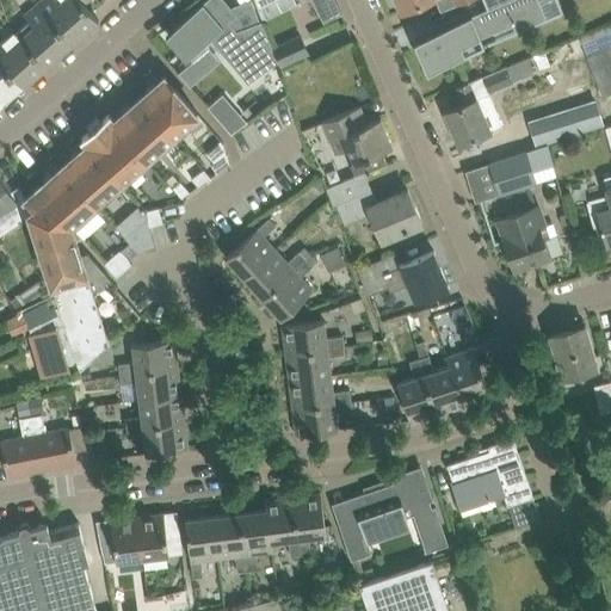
[(41,0),(37,4),(73,43),(99,19),(81,0),(41,0)]
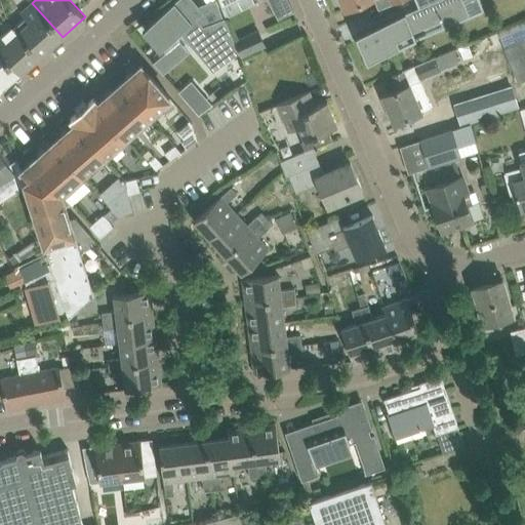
[(193,0),(176,0),(143,30),(160,50),(180,33),(213,71),(239,52),(225,17),(203,26),(197,18),(204,12),(193,0)]
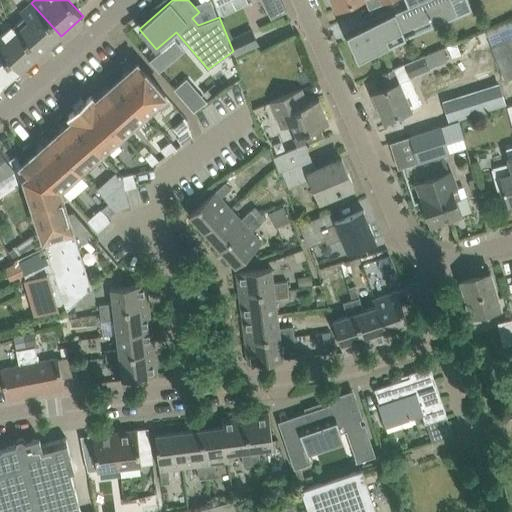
[(212,0),(216,7),(231,0),(262,0),(271,20),(287,12),(280,0),(212,0)]
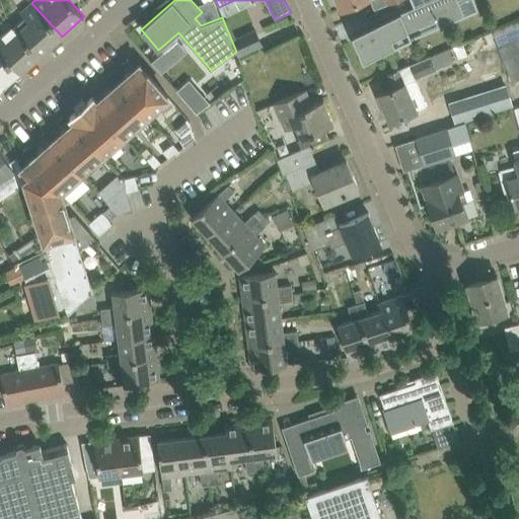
[(337,0),(342,9),(360,1),(363,0),(386,0),(388,4),(396,0),(337,0)]
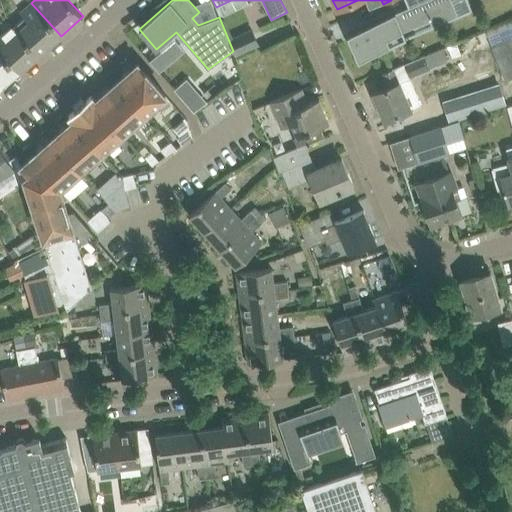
[(403,0),(407,8),(347,33),(358,59),(390,46),(387,38),(429,20),(433,27),(455,18),(458,16),(458,15),(451,0),(403,0)]
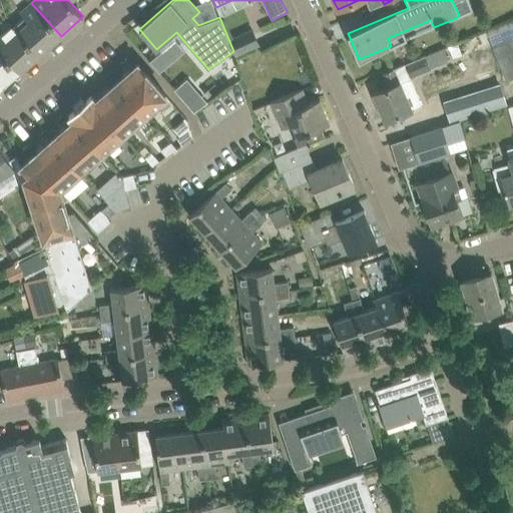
[(25,18),(14,27),(39,55),(61,36),(31,3),(20,13),(25,18)]
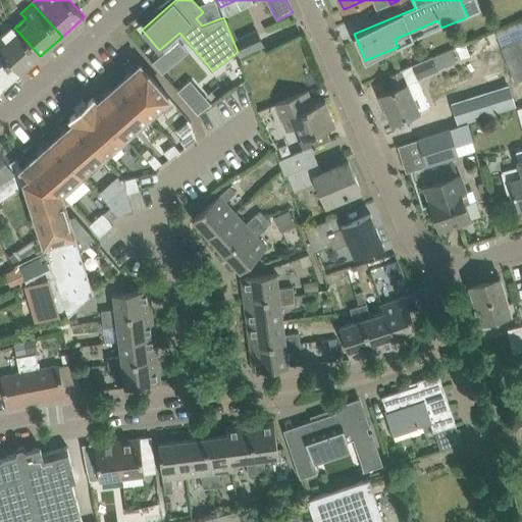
[(0,52),(1,53),(19,73),(20,72),(21,73),(22,72),(40,56),(14,28),(4,38),(0,34),(0,52)]
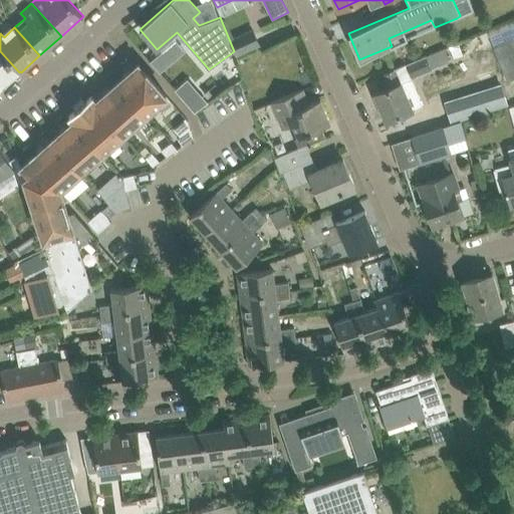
[(230,38),(236,55),(261,45),(254,28),(230,38)]
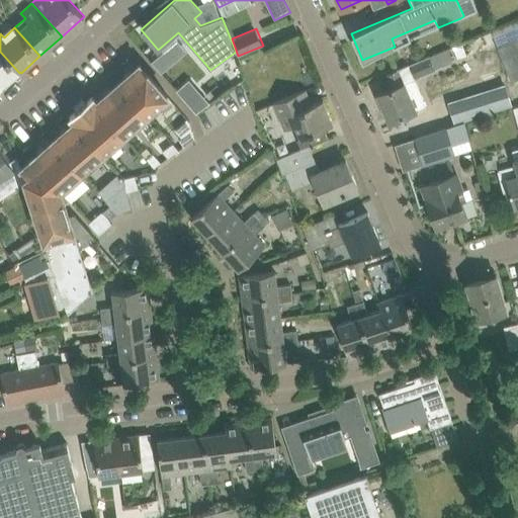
[(517,38),(497,47),(511,82),(517,78),(517,38)]
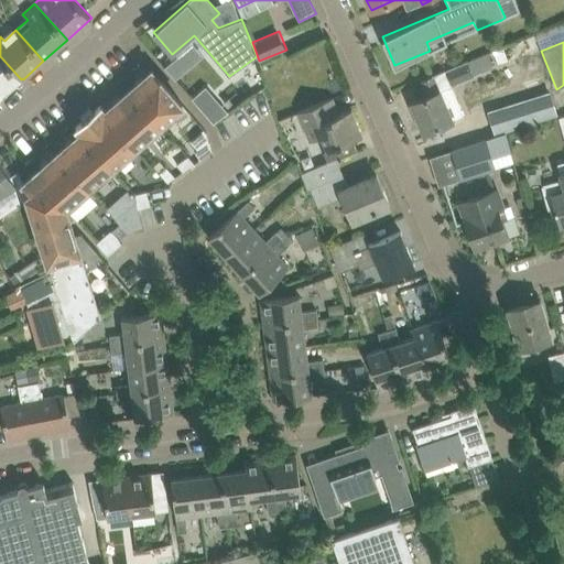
[(427,96),(411,102),(424,133),(453,120),(464,116),(451,85),(474,75),(492,66),(487,53),(420,80),(427,96)]
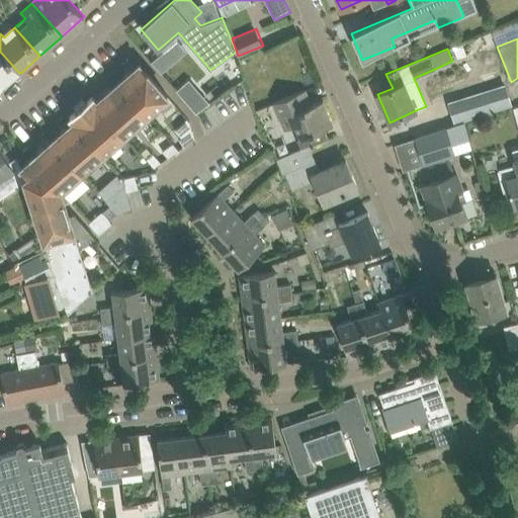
[(0,89),(19,73),(1,53),(0,54),(0,89)]
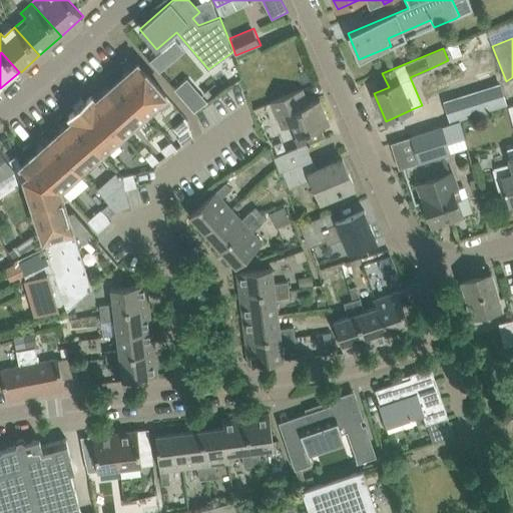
[(33,155),(21,166),(29,175),(26,177),(44,238),(54,272),(65,307),(66,311),(88,292),(91,289),(76,240),(93,235),(73,212),(68,214),(63,199),(68,197),(60,188),(155,104),(166,95),(138,63),(136,65),(95,100),(91,95),(84,102),(80,100),(77,101),(75,105),(76,108),(69,115),(74,120),(35,154),(33,155)]
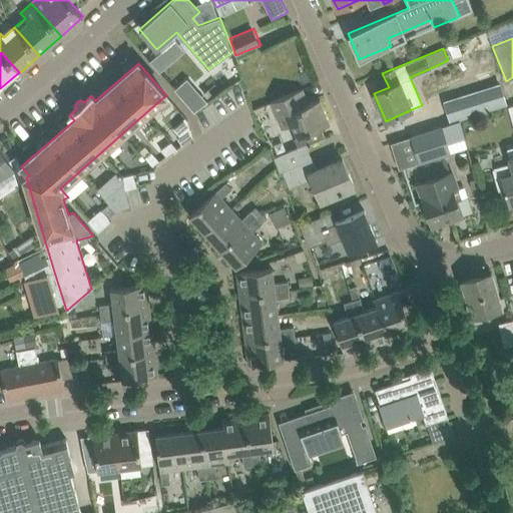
[(191,76),(177,86),(195,112),(209,102),(191,76)]
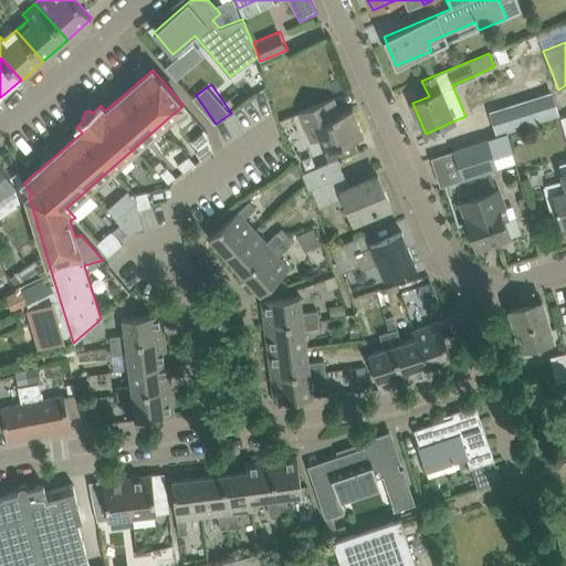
[(557,114),(552,94),(492,113),(499,133),(557,114)]
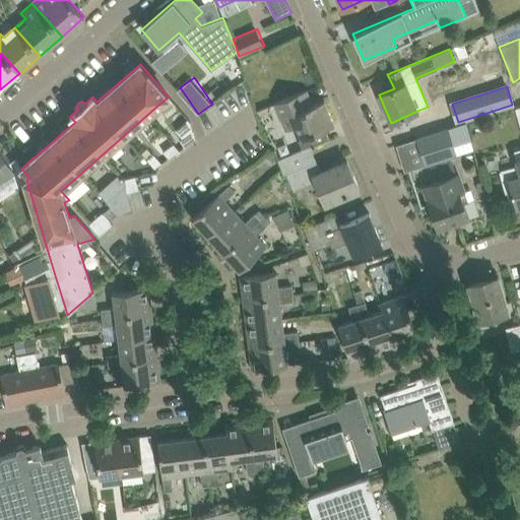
[(313,105),(307,90),(274,104),(285,130),(297,125),(303,138),(299,140),(303,149),(310,146),(329,139),(325,129),(334,125),(324,101),(313,105)]
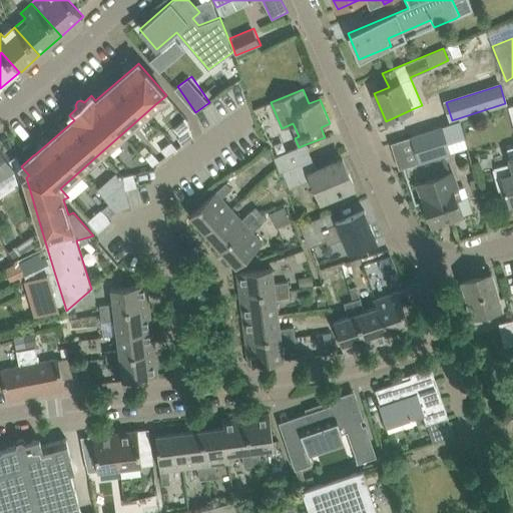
[(459,121),(412,136),(420,162),(451,152),(447,142),(464,136),(459,121)]
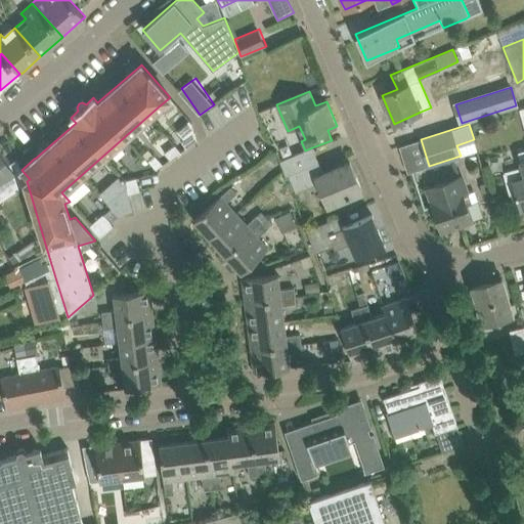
[(194,131),(181,141),(186,147),(198,140),(194,131)]
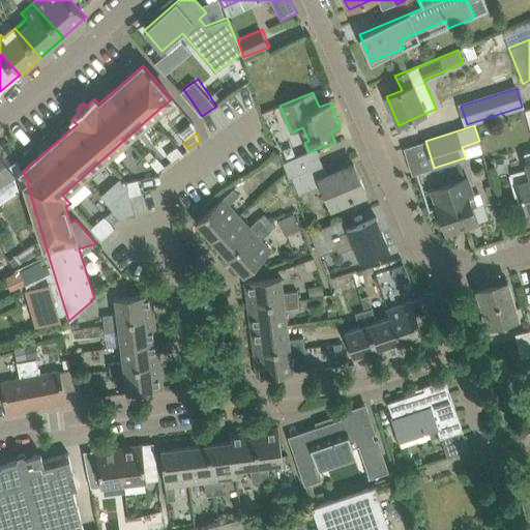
[(177,146),(167,153),(172,160),(182,153),(177,146)]
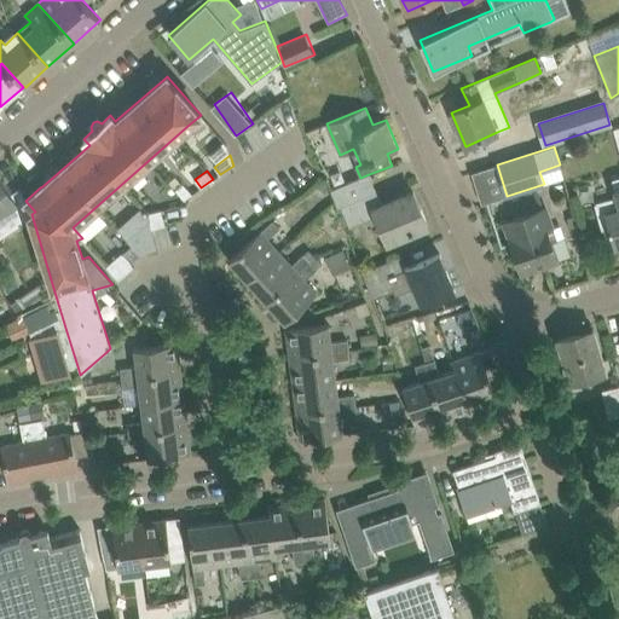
[(360,178),(331,190),(339,209),(341,208),(350,227),(379,214),(389,241),(387,242),(388,243),(428,226),(414,192),(382,206),(369,174),(360,178)]
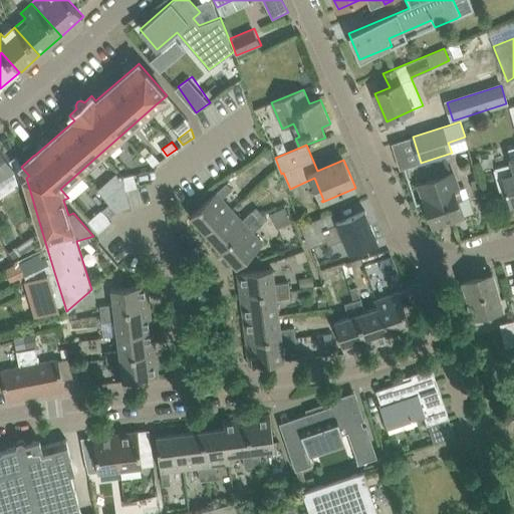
[(499,191),(505,190),(510,206),(513,205),(513,147),(508,149),(512,165),(493,170),(499,191)]
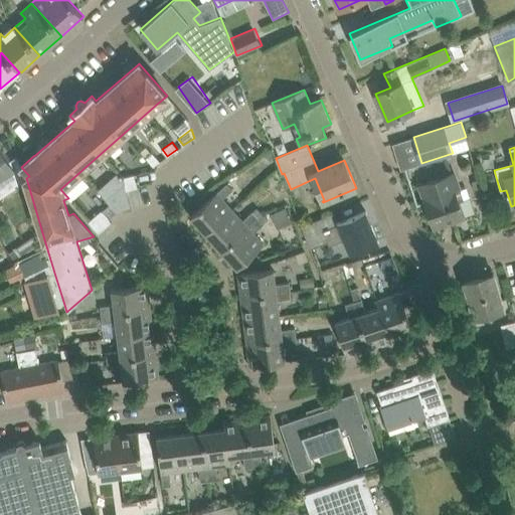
[(0,148),(0,183),(10,196),(15,204),(20,200),(15,193),(18,190),(8,175),(15,170),(0,148)]
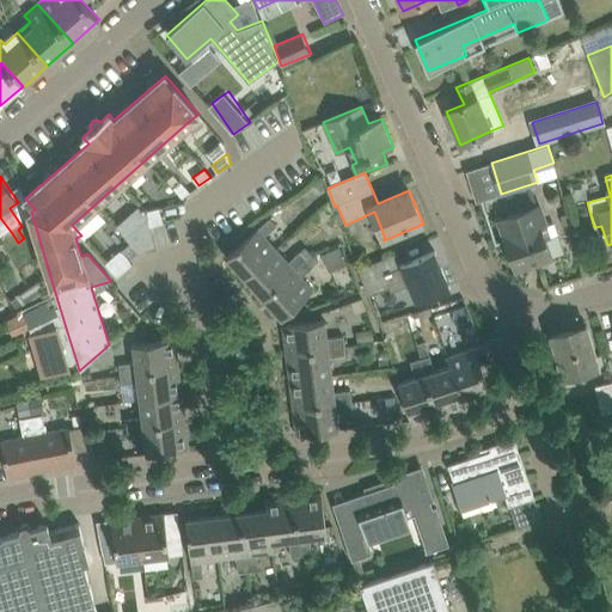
[(325,185),(318,177),(312,183),(319,191),(325,185)]
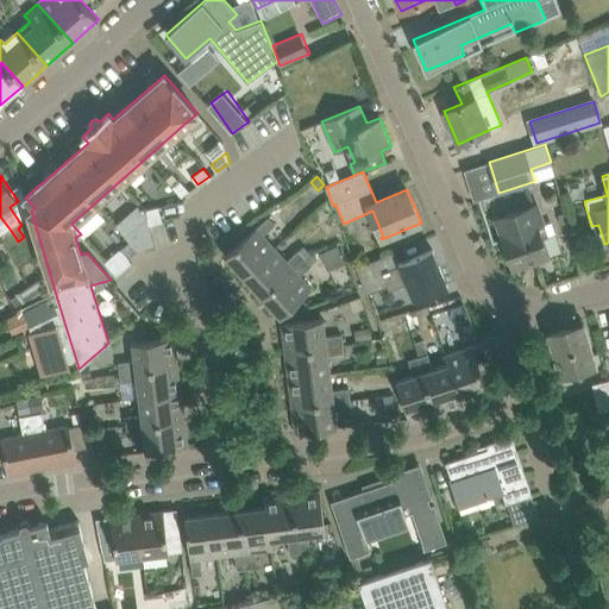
[(534,206),(519,211),(496,219),(502,237),(501,237),(513,269),(548,257),(563,251),(556,233),(548,236),(544,223),(540,224),(534,206)]
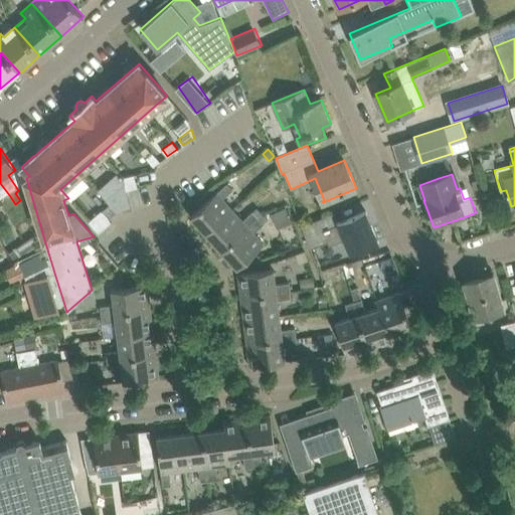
[(134,175),(124,178),(125,182),(127,191),(138,188),(134,175)]
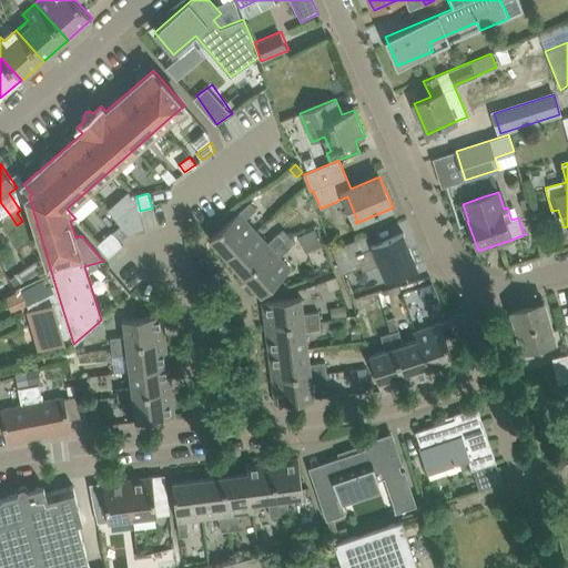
[(138,201),(117,220),(120,224),(129,233),(129,234),(135,231),(144,229),(140,211),(138,201)]
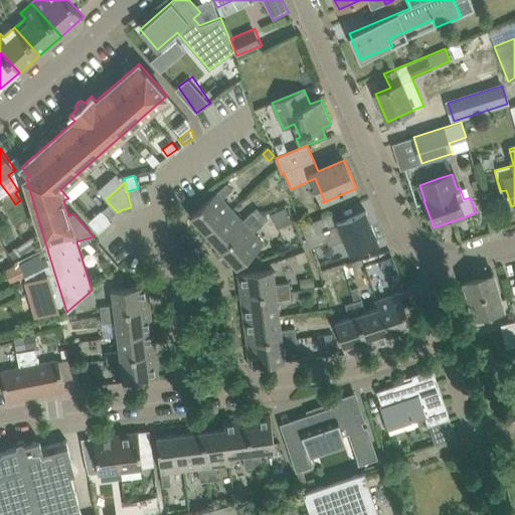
[(0,201),(1,203),(0,203),(0,206),(3,213),(15,204),(10,196),(0,183),(0,201)]
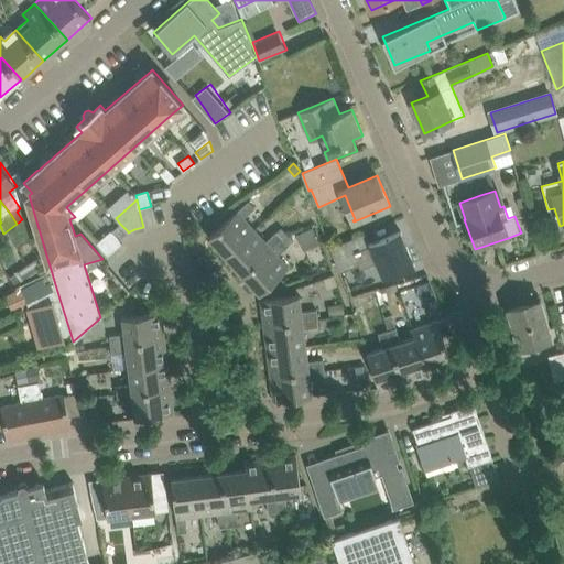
[(249,201),(208,237),(226,257),(255,230),(243,218),(255,208),(249,201)]
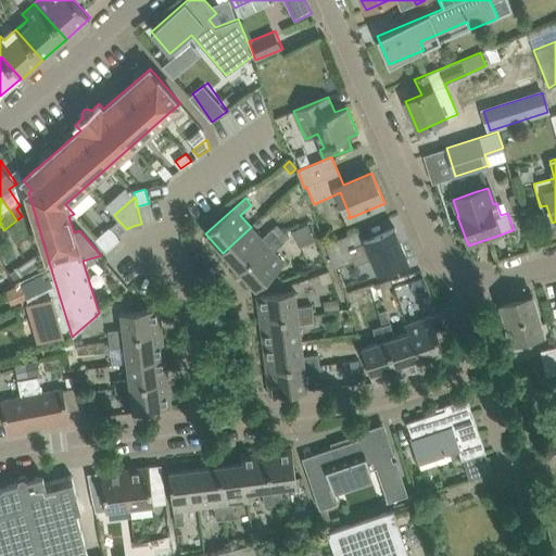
[(308,224),(297,228),(304,244),(315,239),(308,224)]
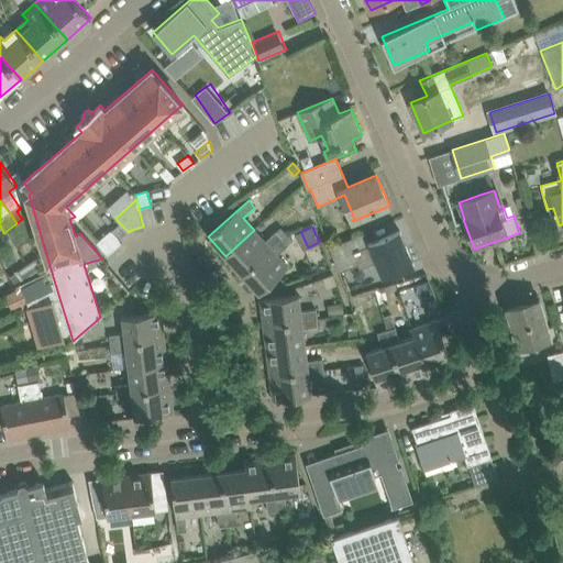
[(111,230),(97,242),(108,255),(122,243),(111,230)]
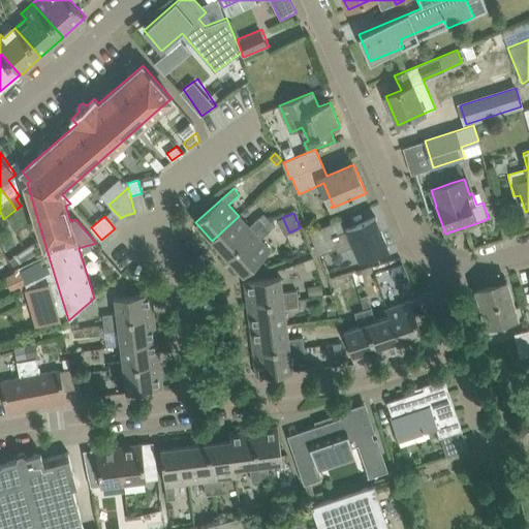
[(239,216),(212,241),(227,258),(266,224),(259,217),(249,226),(239,216)]
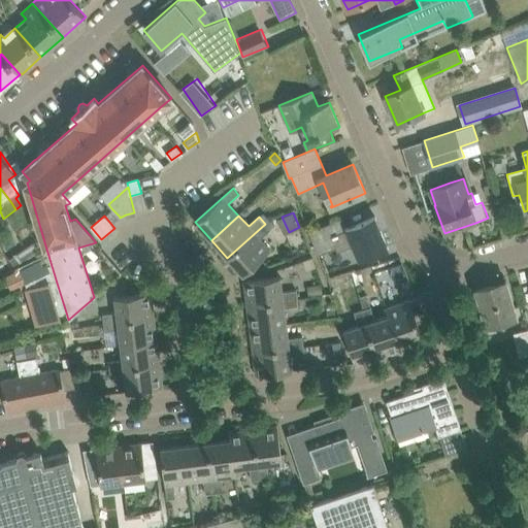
[(375,218),(356,225),(345,230),(341,219),(309,232),(318,256),(336,248),(338,251),(353,245),(359,260),(388,248),(375,218)]
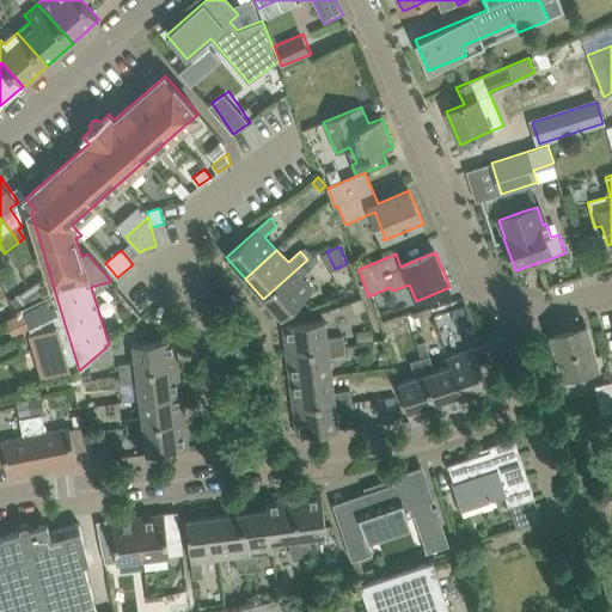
[(317,255),(307,259),(308,259),(313,267),(322,259),(317,255)]
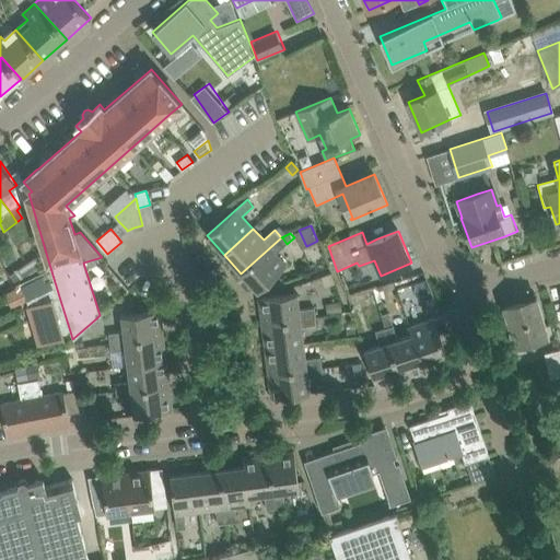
[(281,237),(241,273),(258,292),(287,266),(276,254),(287,244),(282,237),(281,237)]
